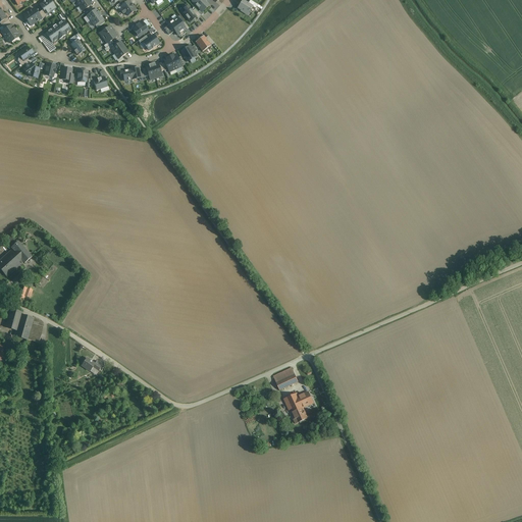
[(50,0),(49,0),(46,0),(45,1),(40,5),(40,6),(43,10),(47,15),(56,9),(50,0)]
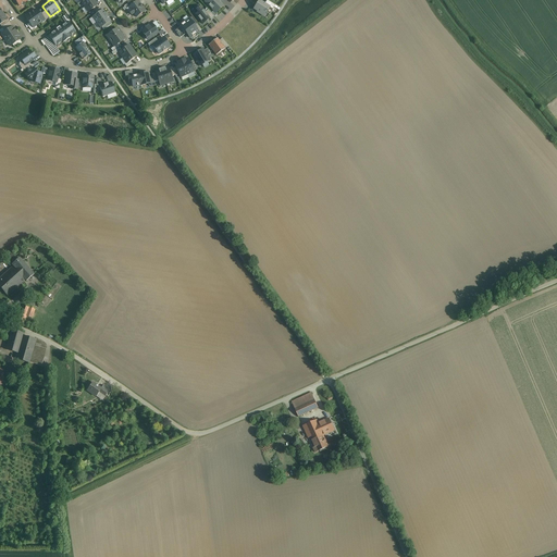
[(98,5),(95,0),(85,8),(88,12),(98,5)]
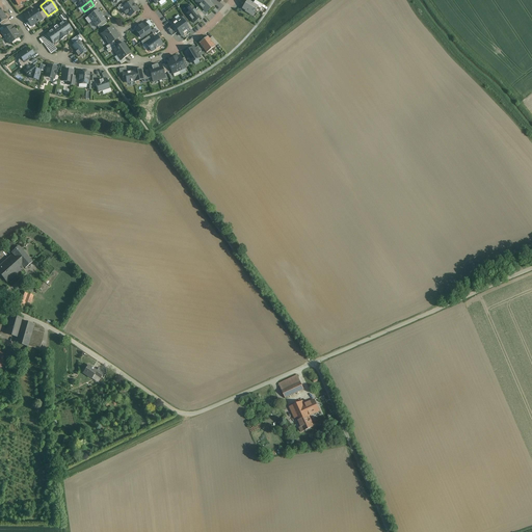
[(208,0),(197,0),(195,2),(204,10),(207,12),(214,5),(208,0)]
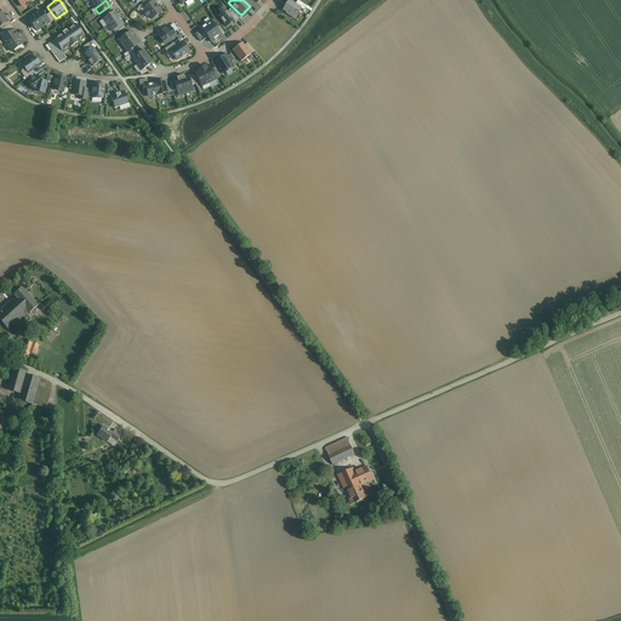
[(297,0),(295,5),(301,9),(296,15),(301,17),(307,6),(297,0)]
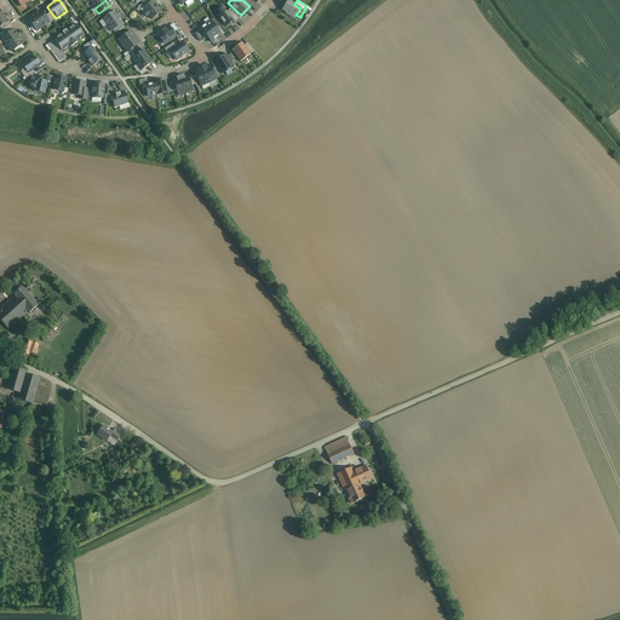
[(158,9),(153,1),(149,4),(143,9),(145,11),(143,13),(147,17),(149,16),(151,19),(161,12),(158,7),(158,9)]
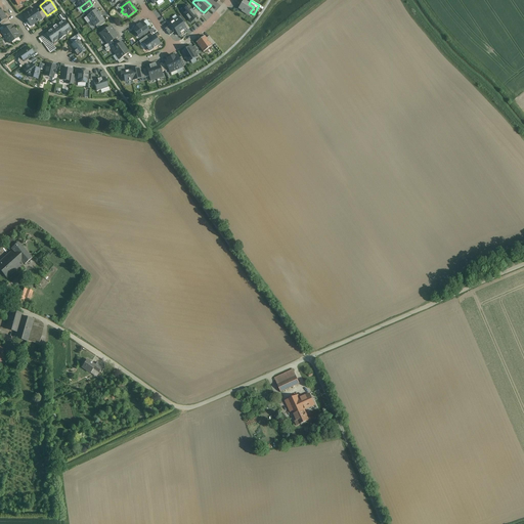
[(249,4),(245,1),(238,8),(243,10),(242,11),(248,15),(250,12),(254,7),(249,4)]
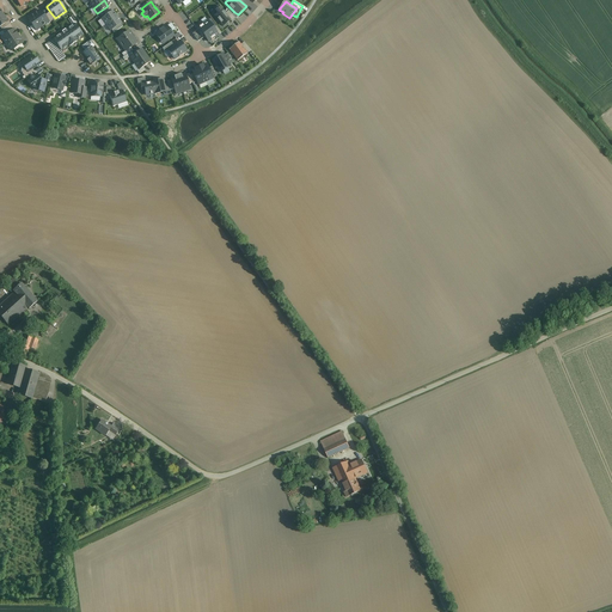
[(218,13),(215,16),(224,26),(231,20),(225,14),(220,7),(215,11),(218,13)]
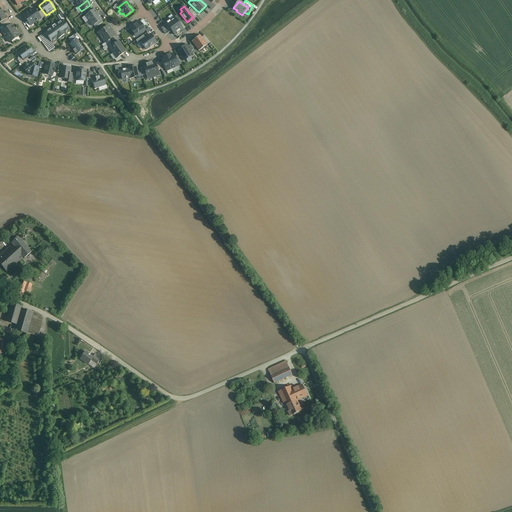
[(37,14),(34,9),(33,9),(28,12),(35,22),(40,19),(41,18),(37,14)]
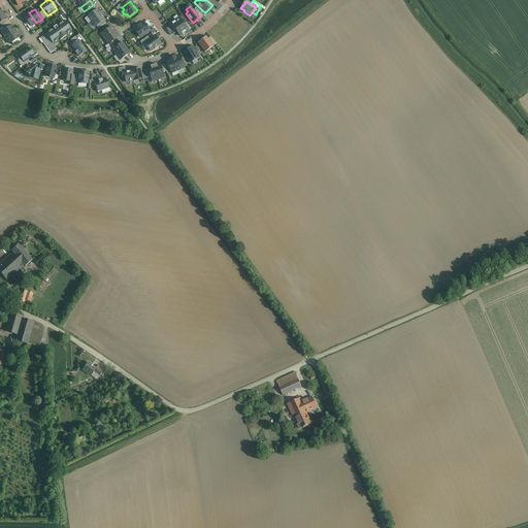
[(91,13),(88,15),(91,22),(101,14),(98,9),(96,10),(91,13)]
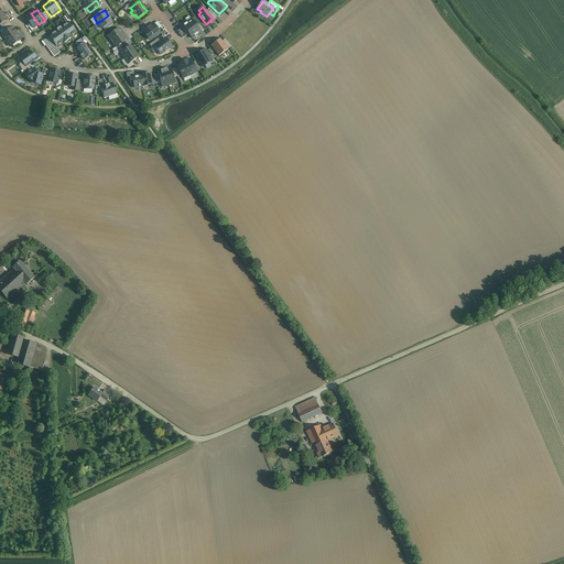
[(210,10),(207,13),(213,19),(214,20),(217,18),(214,13),(210,10)]
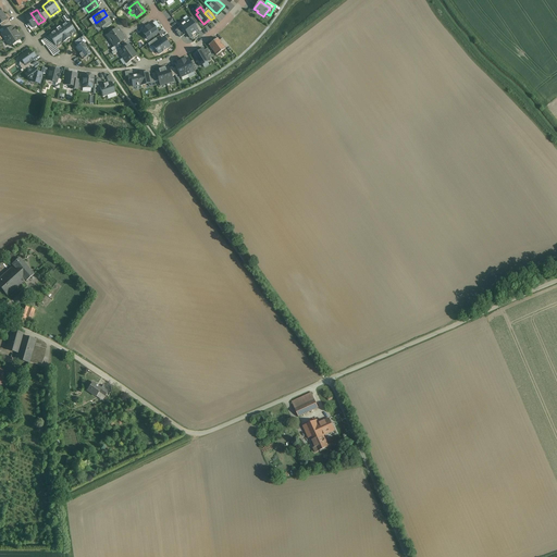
[(38,24),(31,13),(26,16),(26,17),(29,23),(33,28),(34,27),(38,24)]
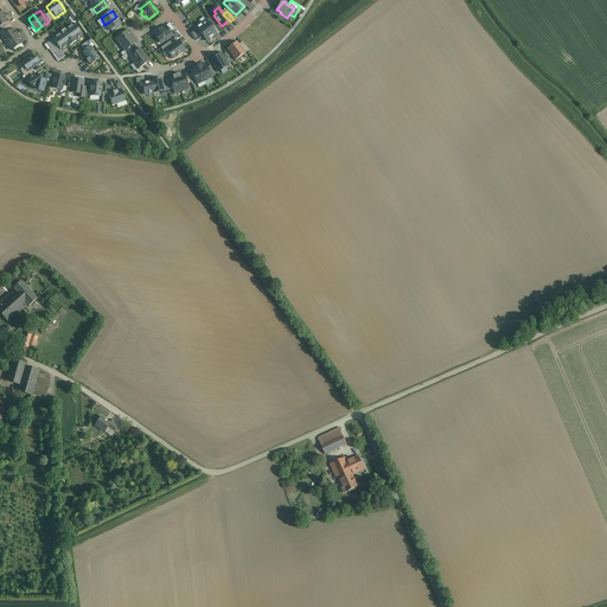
[(121,24),(116,17),(104,25),(109,31),(112,30),(120,24),(121,24)]
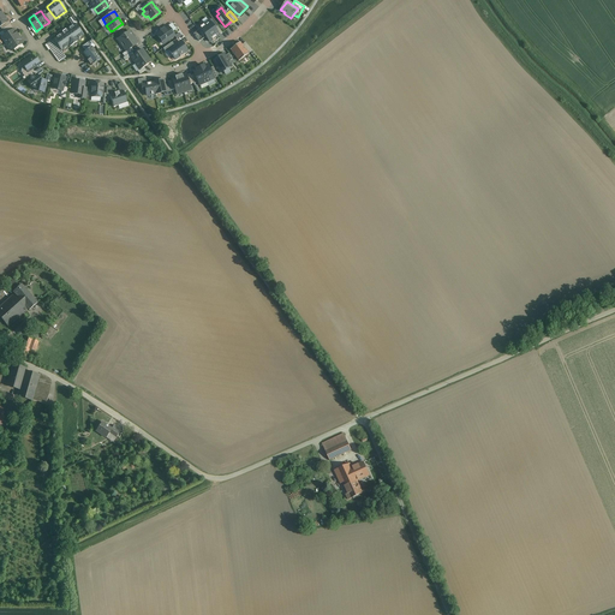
[(208,22),(199,28),(201,30),(195,34),(199,42),(206,37),(209,42),(219,36),(215,30),(208,22)]
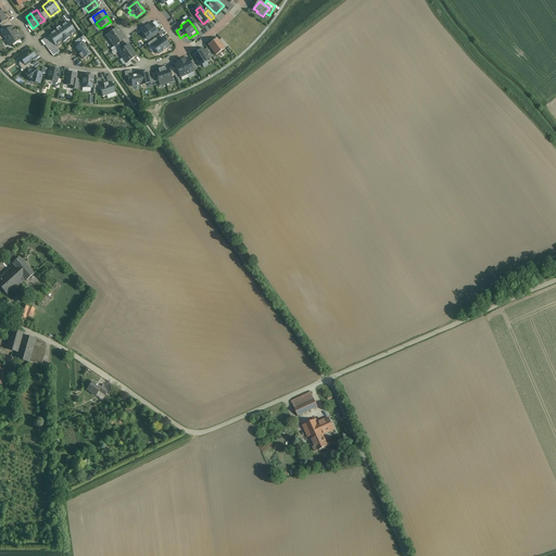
[(60,27),(57,29),(57,30),(48,36),(51,40),(55,47),(62,41),(63,42),(70,38),(68,37),(76,33),(68,22),(65,24),(60,28),(60,27)]
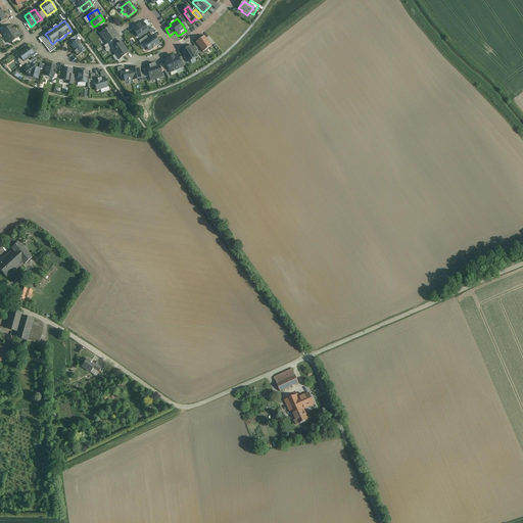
[(2,26),(4,31),(11,26),(8,21),(2,26)]
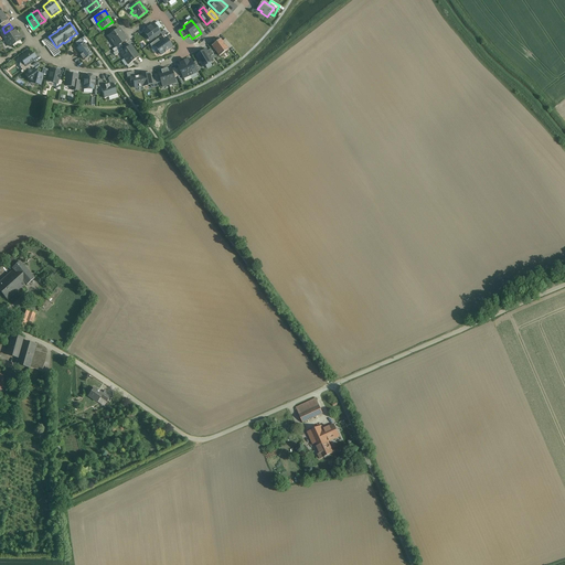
[(155,24),(144,32),(150,41),(160,33),(155,24)]
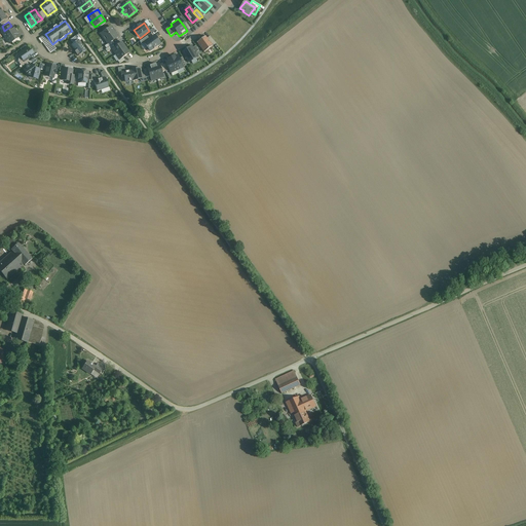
[(4,31),(2,33),(5,38),(15,31),(11,26),(4,31)]
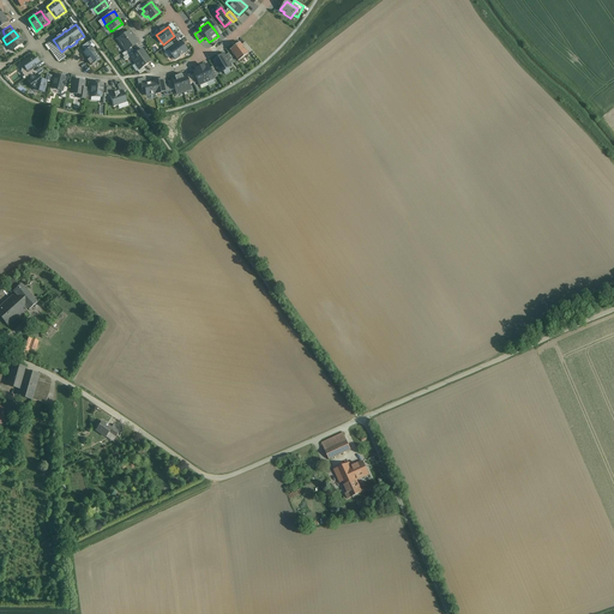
[(138,43),(130,31),(118,40),(126,52),(131,48),(138,43)]
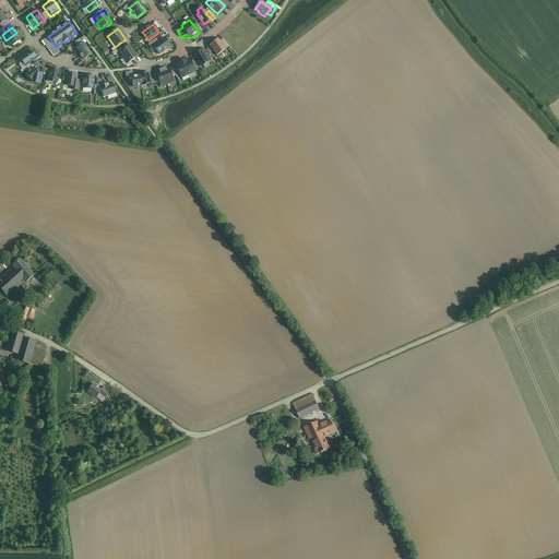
[(16,33),(6,40),(10,47),(12,45),(20,40),(21,39),(16,33)]
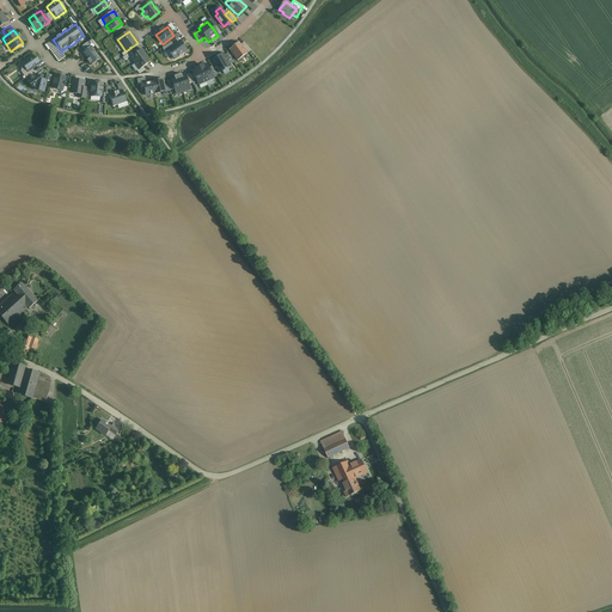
[(53,40),(44,46),(48,50),(49,50),(54,47),(56,44),(53,40)]
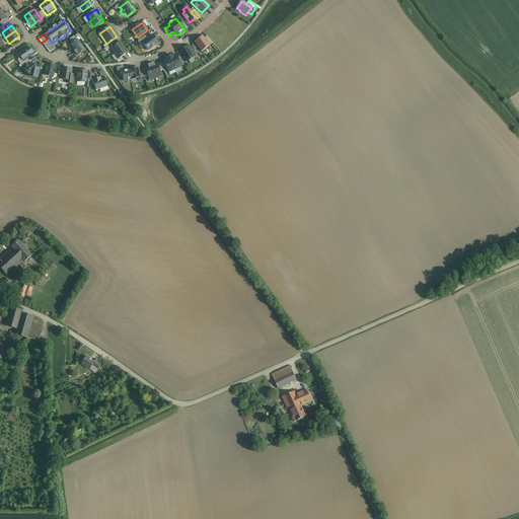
[(142,43),(147,39),(145,35),(138,42),(140,45),(142,44),(142,43)]
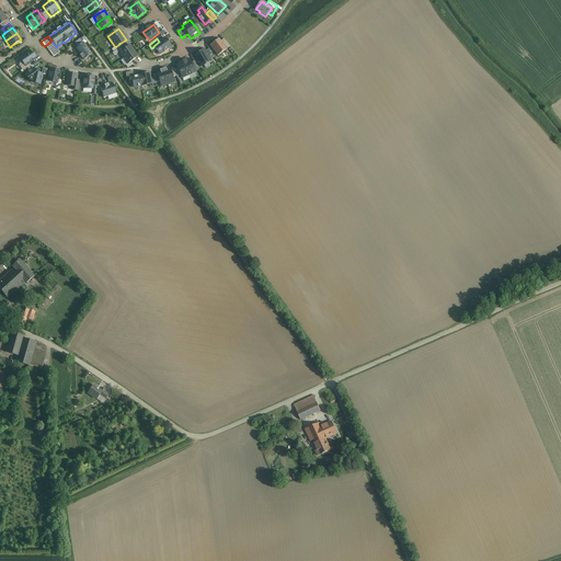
[(153,47),(160,55),(163,52),(164,53),(168,50),(168,49),(171,47),(165,38),(159,42),(153,46),(153,47)]
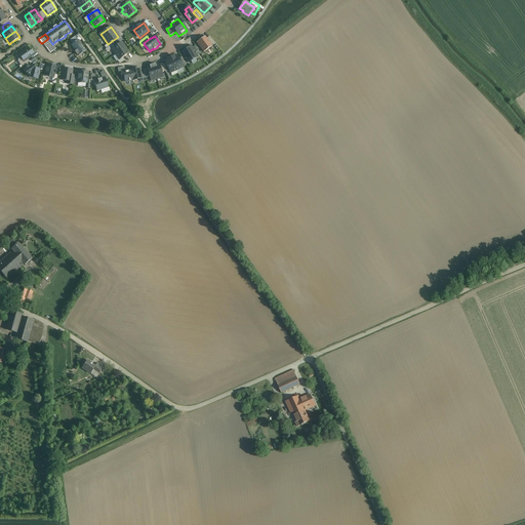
[(206,39),(205,37),(196,43),(204,52),(212,46),(206,39)]
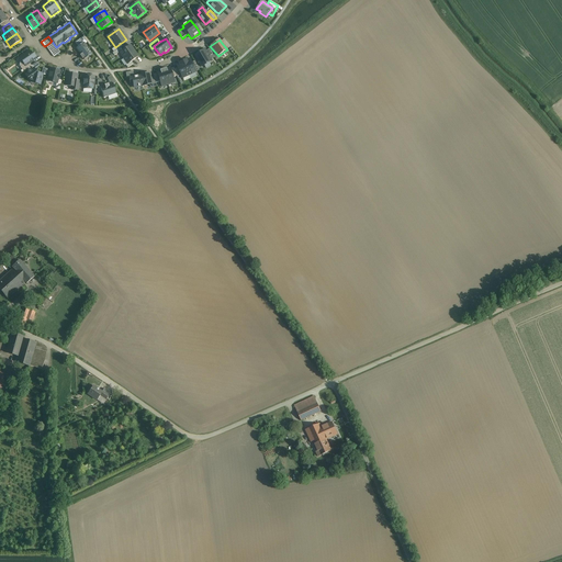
[(224,40),(221,42),(227,49),(231,46),(224,40)]
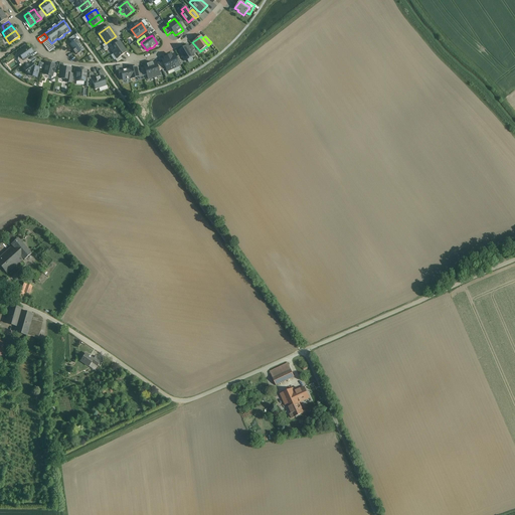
[(45,39),(41,42),(47,50),(51,47),(45,39)]
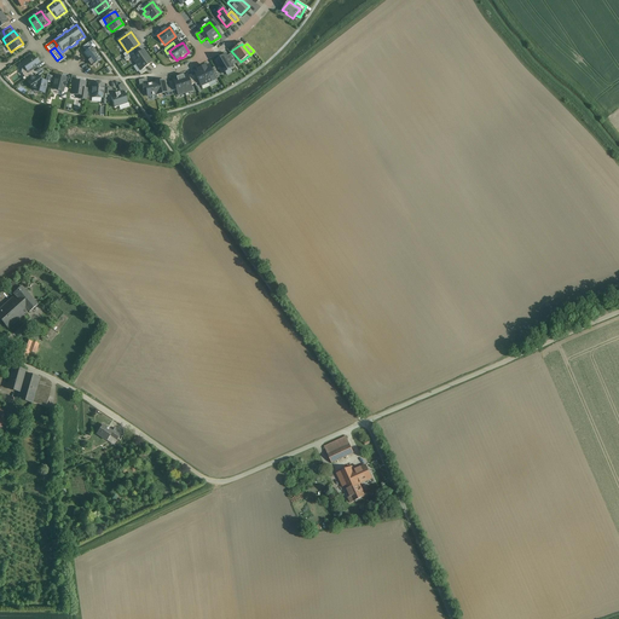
[(93,48),(92,47),(86,52),(84,53),(88,61),(92,65),(92,67),(102,59),(93,48)]
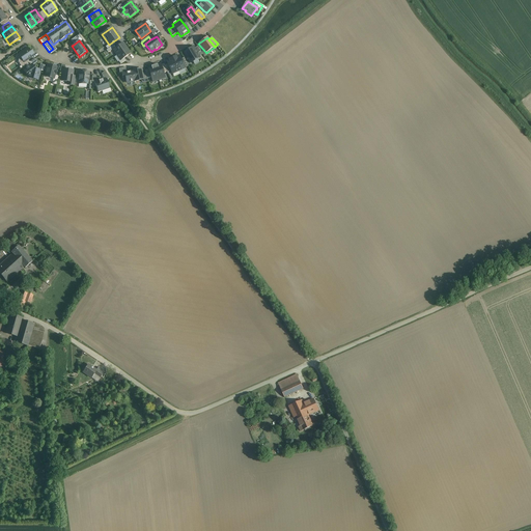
[(117,55),(127,49),(123,44),(113,50),(117,55)]
